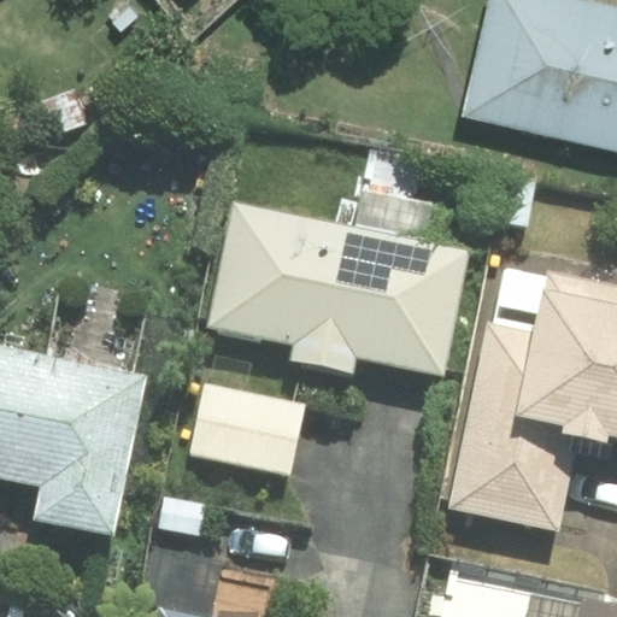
[(616,7),(582,0),(489,0),(463,115),(616,150),(616,7)]
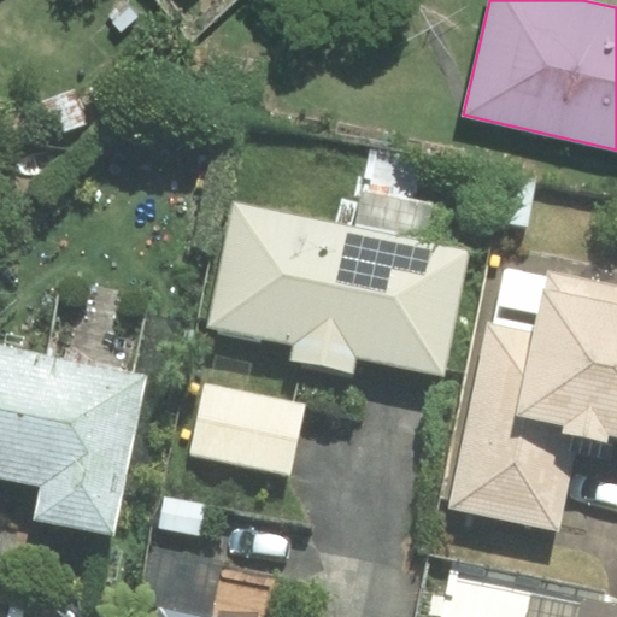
[(235,205),(210,327),(294,344),(291,359),(351,371),(354,356),(442,374),(468,252),(235,205)]
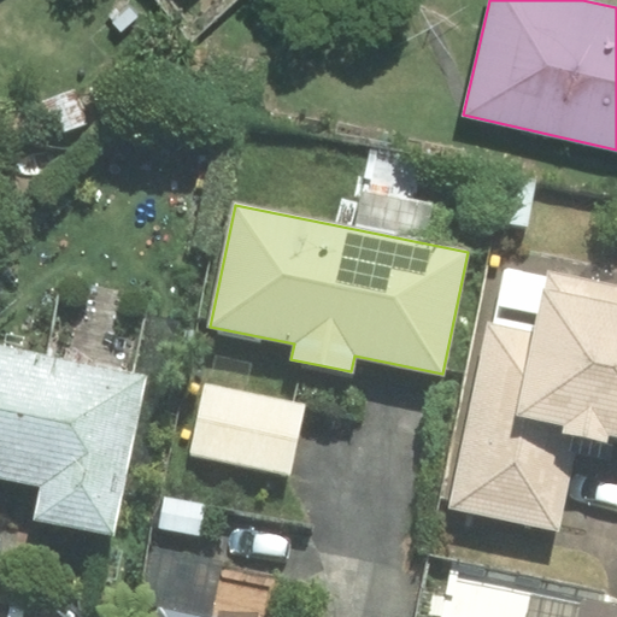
[(616,286),(548,272),(547,277),(505,269),(494,323),(487,322),(450,506),(558,529),(577,435),(616,444),(616,286)]
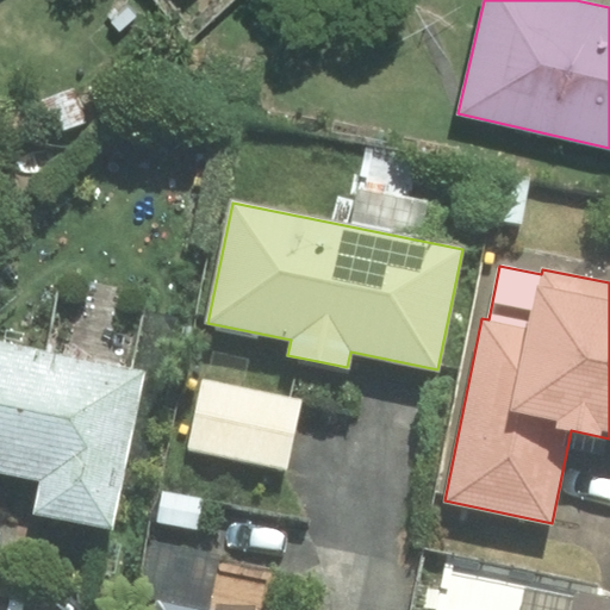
[(112,528),(145,374),(0,344),(0,470),(42,479),(36,511),(112,528)]
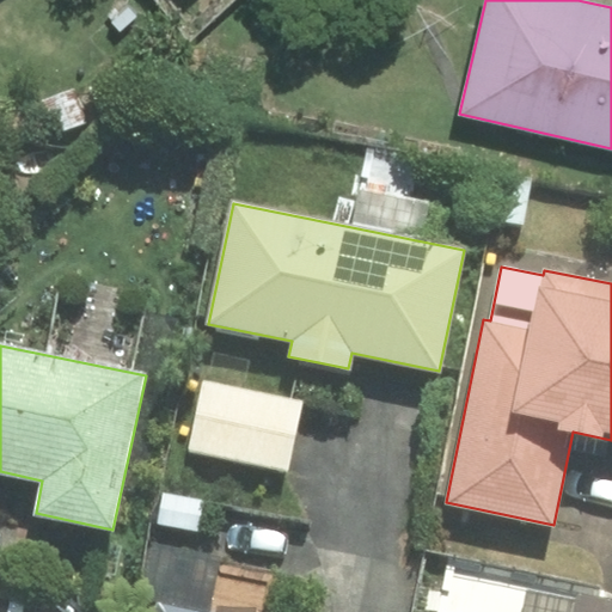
[(300,403),(204,383),(190,450),(286,470),(300,403)]
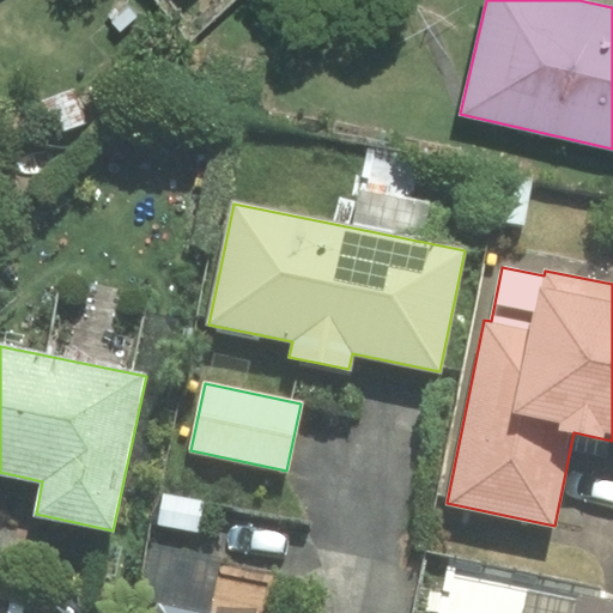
[(612,612),(612,605),(601,604),(604,589),(450,558),(438,612),(612,612)]
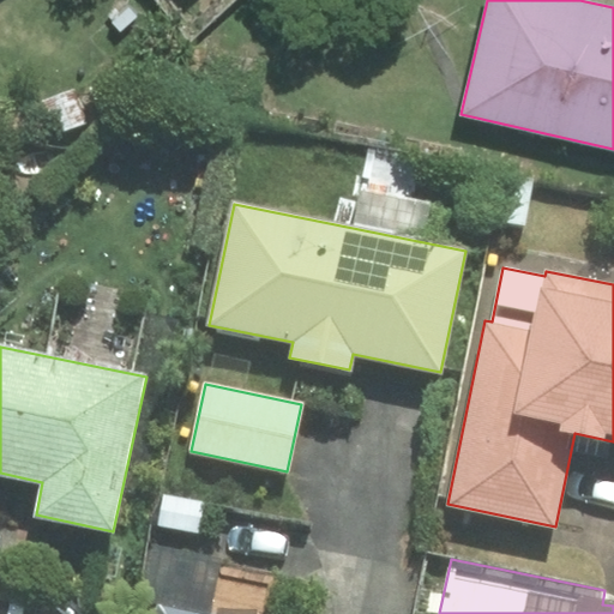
All buildings are outlined.
